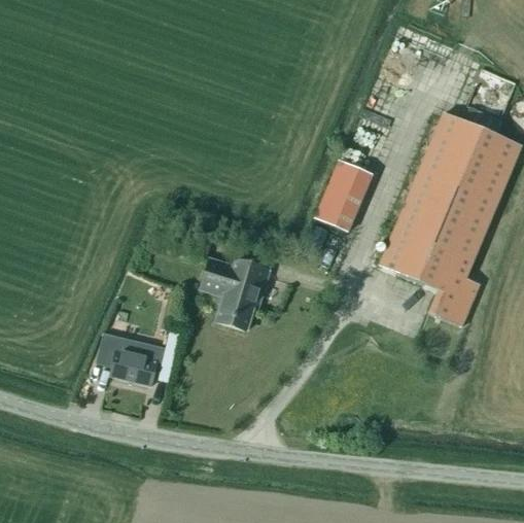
[(441,289),(431,312),(463,325),(481,282),(467,277),(523,144),(446,111),(381,265),(441,289)]
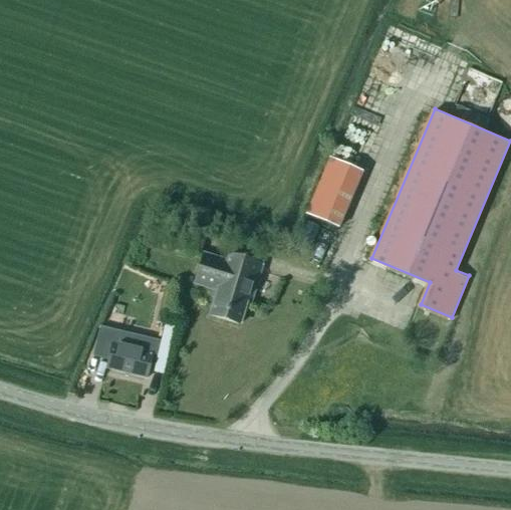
[(309,212),(340,225),(364,168),(333,155),(309,212)]
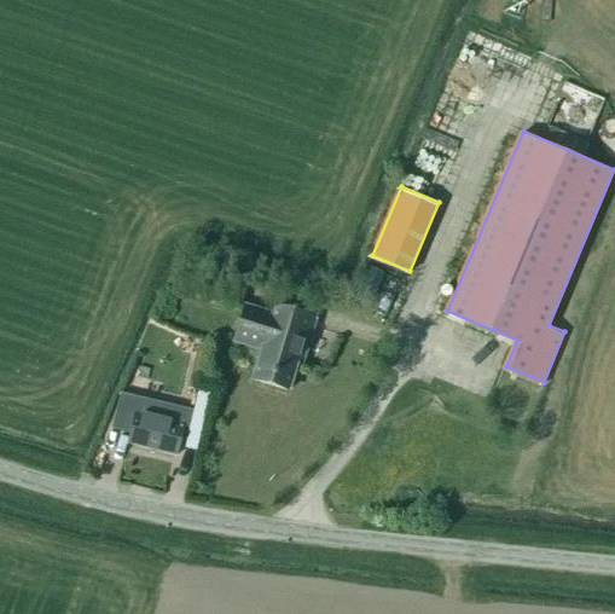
[(371,262),(366,287),(377,288),(382,265),(371,262)]
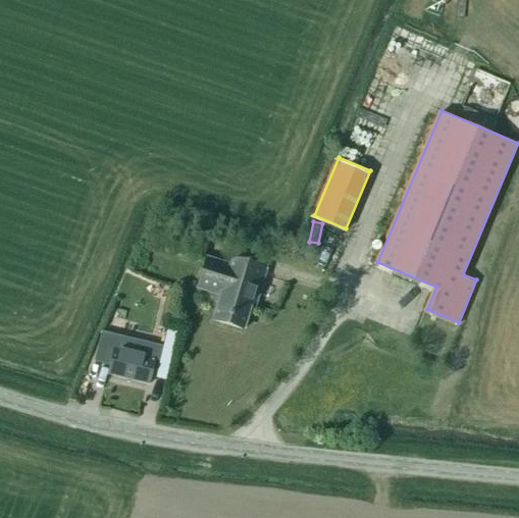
[(216,317),(246,326),(253,302),(257,304),(268,266),(235,256),(234,262),(210,255),(201,285),(220,291),(218,299),(221,300),(216,317)]
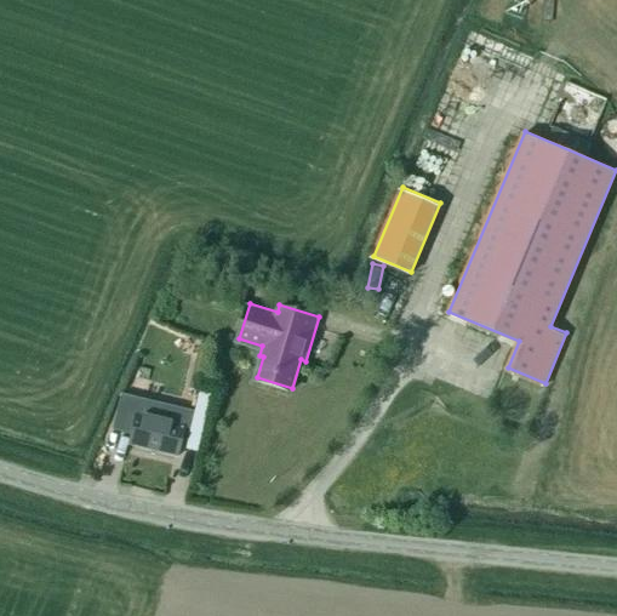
[(148,386),(154,361),(144,359),(137,383),(148,386)]
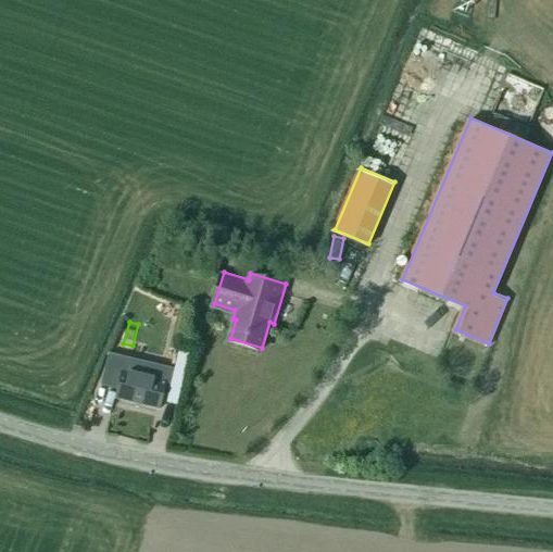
[(117,394),(162,405),(171,366),(111,352),(102,384),(120,387),(117,394)]
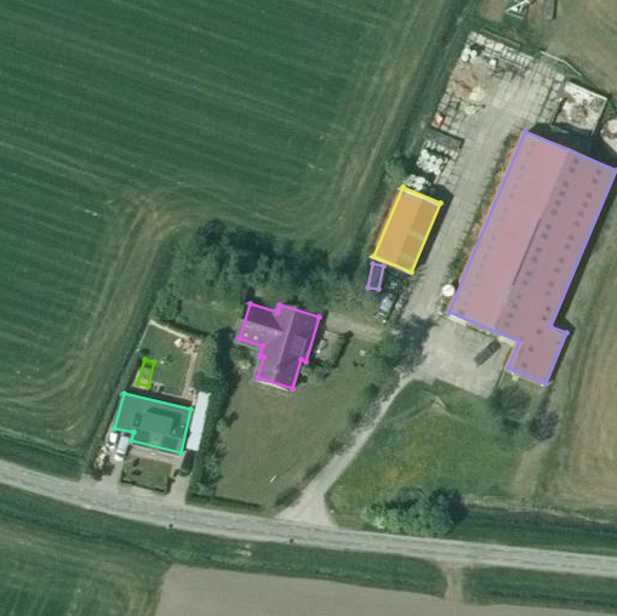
All buildings are outlined.
